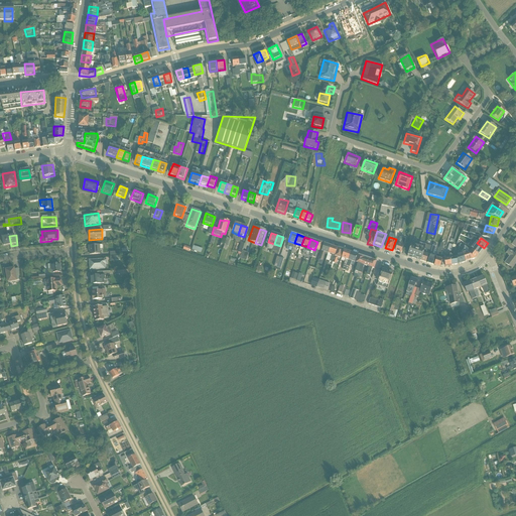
[(395,251),(401,253),(405,241),(401,240),(400,244),(397,243),(395,251)]
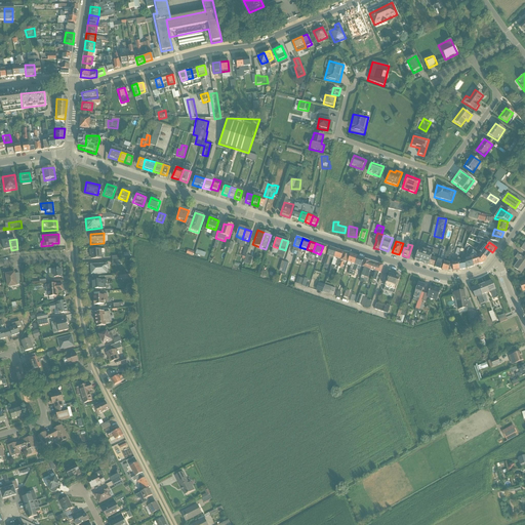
[(492,252),(485,247),(480,254),(487,259),(492,252)]
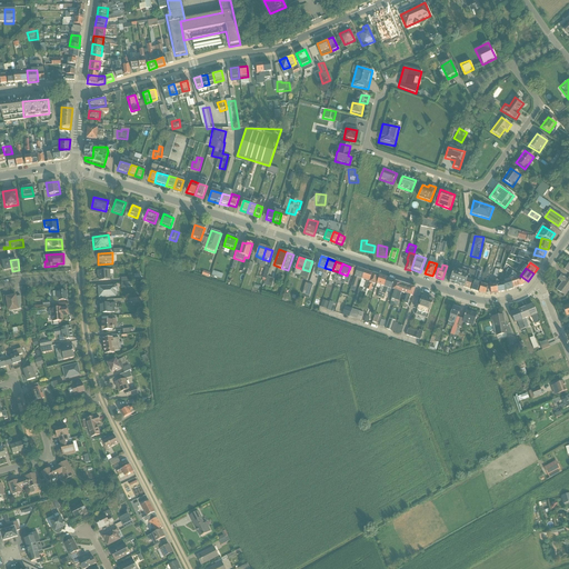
[(353,277),(361,280),(365,271),(357,269),(353,277)]
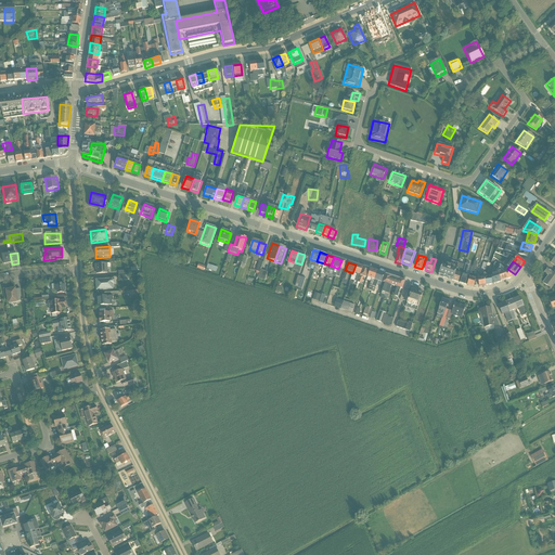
[(95,274),(108,273),(107,263),(94,265),(95,274)]
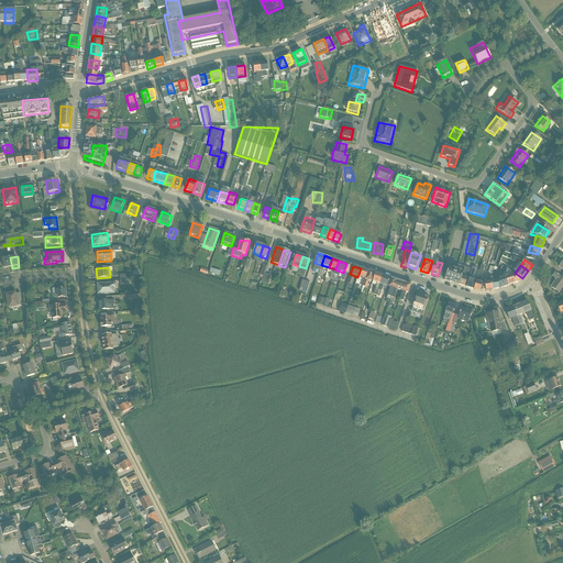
[(222,278),(224,273),(216,268),(213,274),(222,278)]
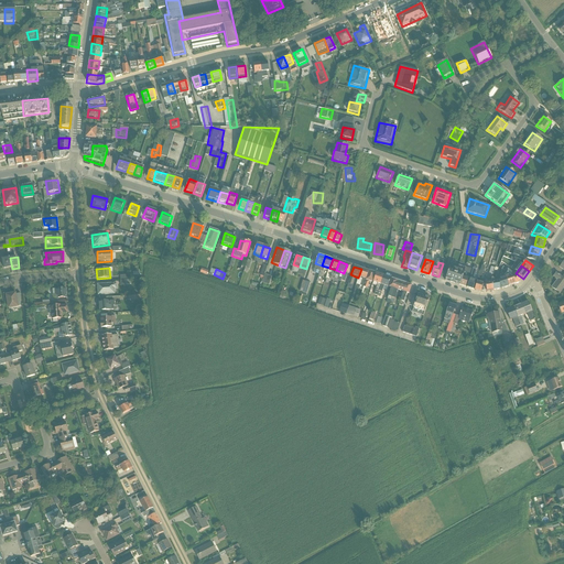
[(366,280),(369,272),(361,269),(358,278),(366,280)]
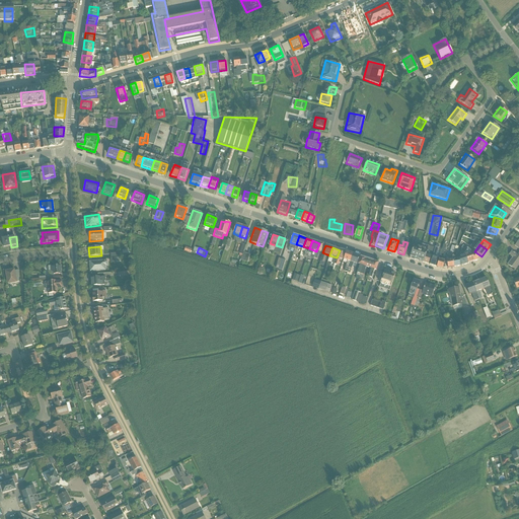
[(410,258),(417,261),(420,251),(413,249),(410,258)]
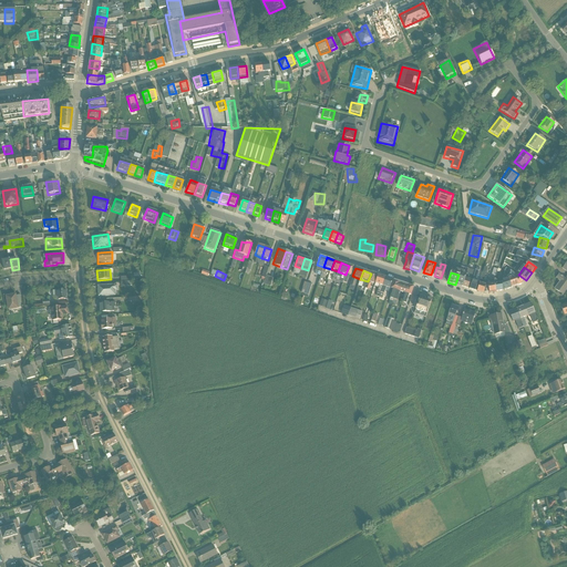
[(368,281),(374,284),(377,276),(371,274),(368,281)]
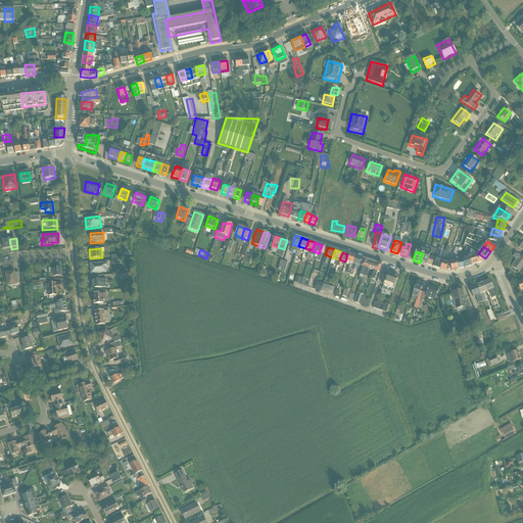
[(427,265),(430,255),(423,253),(420,263),(427,265)]
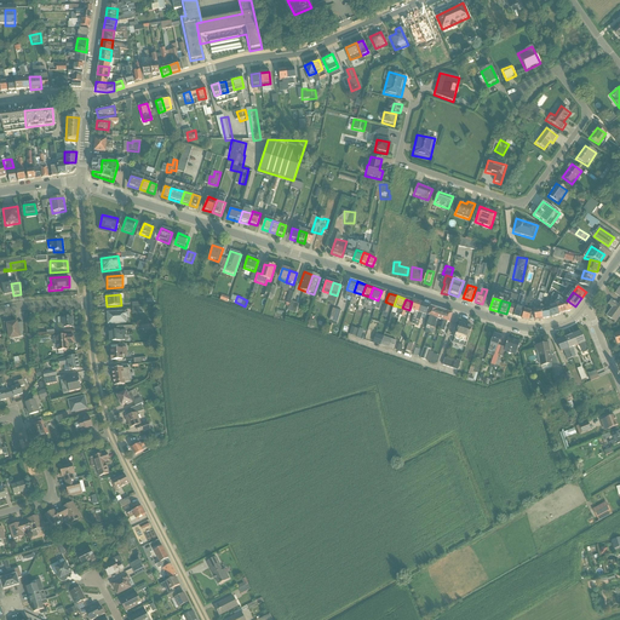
[(570,313),(575,306),(567,300),(562,306),(570,313)]
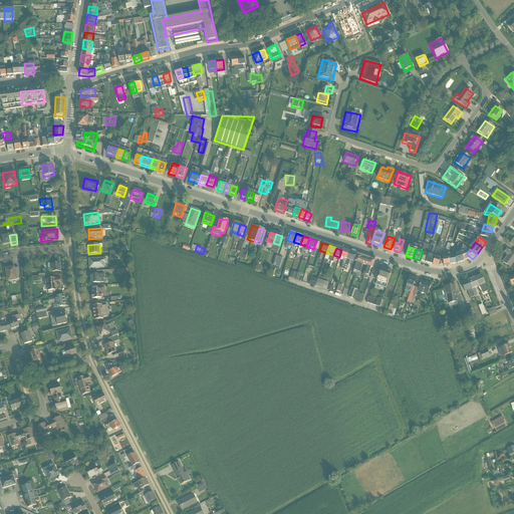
[(510,268),(513,262),(513,253),(506,249),(503,253),(507,255),(502,262),(510,268)]
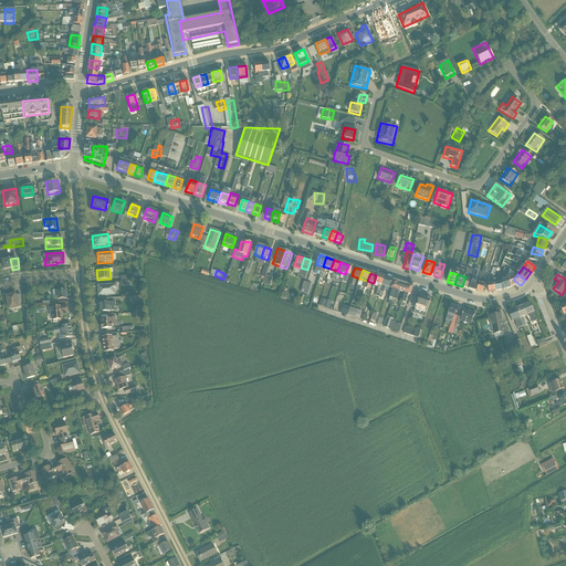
[(383,286),(385,278),(378,275),(375,284),(383,286)]
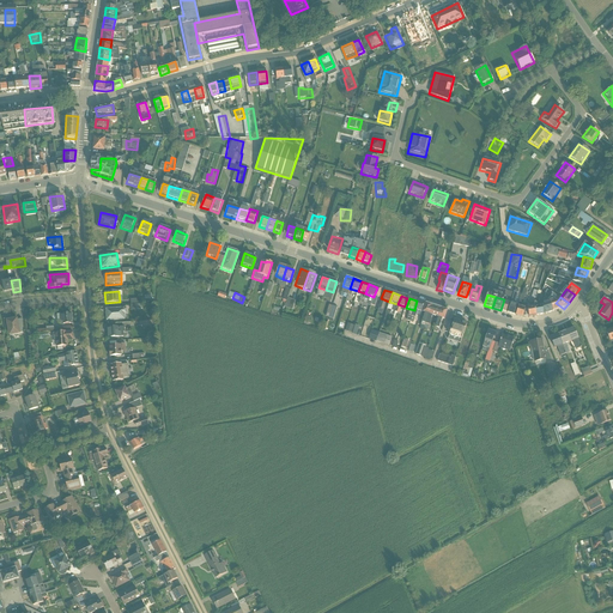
[(135,299),(135,310),(147,311),(147,299),(135,299)]
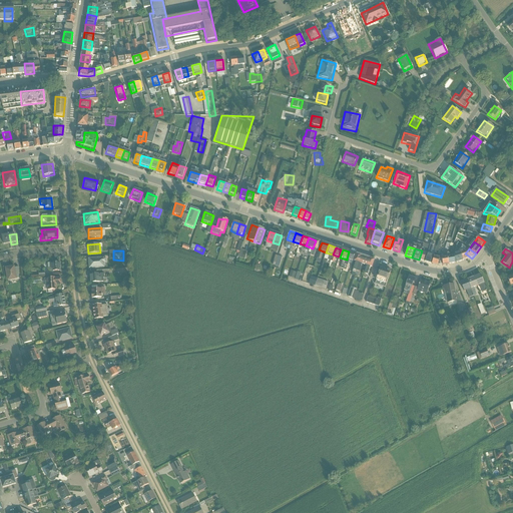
[(347,260),(353,262),(355,253),(349,251),(347,260)]
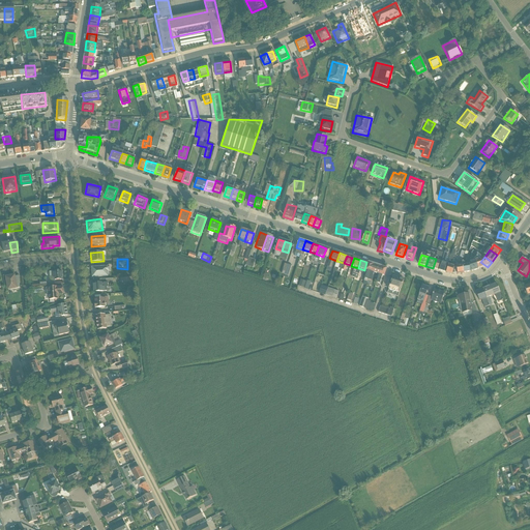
[(478,269),(488,267),(480,262),(478,260),(475,261),(478,269)]
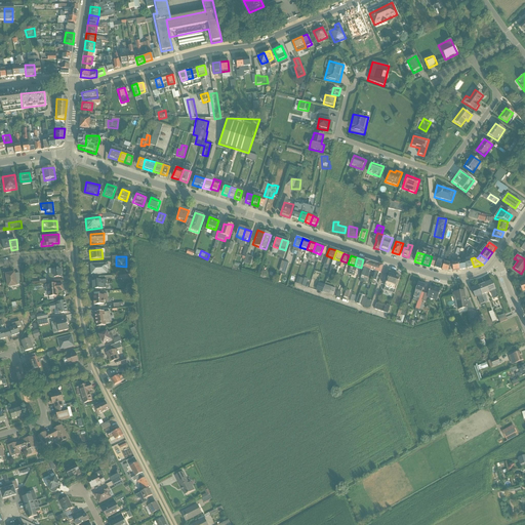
[(467,270),(474,267),(471,258),(465,260),(467,270)]
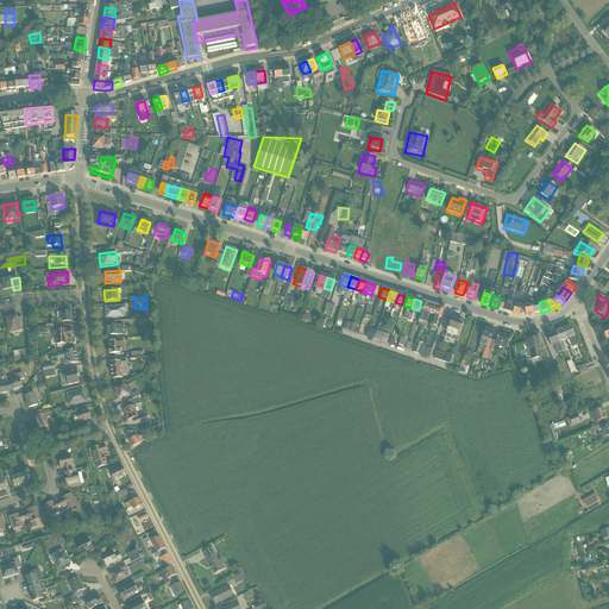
[(420,311),(427,313),(429,303),(422,302),(420,311)]
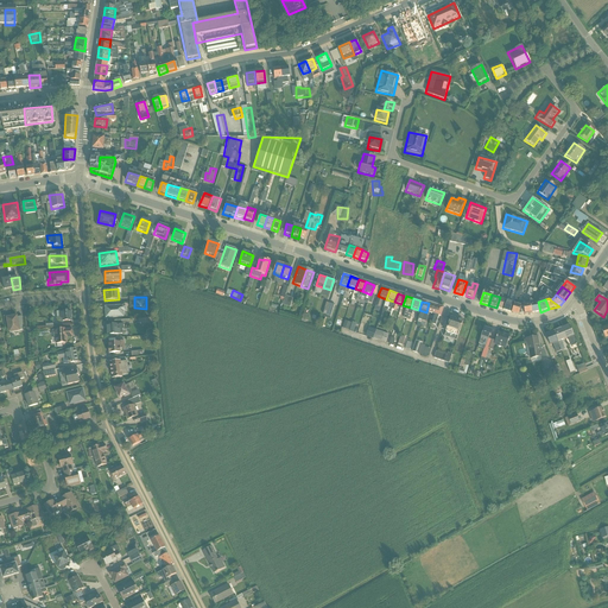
[(540,312),(538,302),(530,304),(532,314),(540,312)]
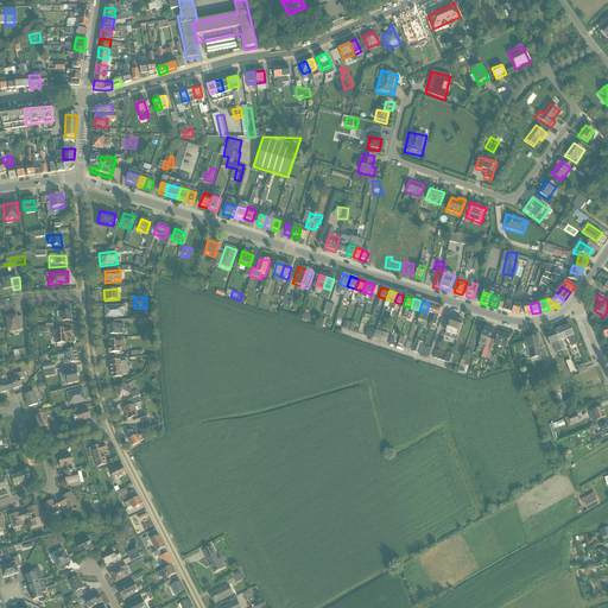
[(126,311),(125,304),(105,305),(105,318),(122,317),(122,311),(126,311)]
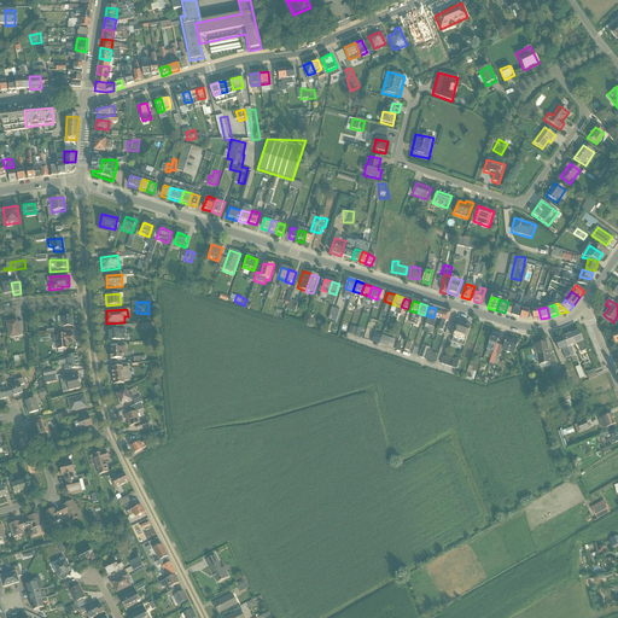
[(336,309),(333,321),(342,322),(344,310),(336,309)]
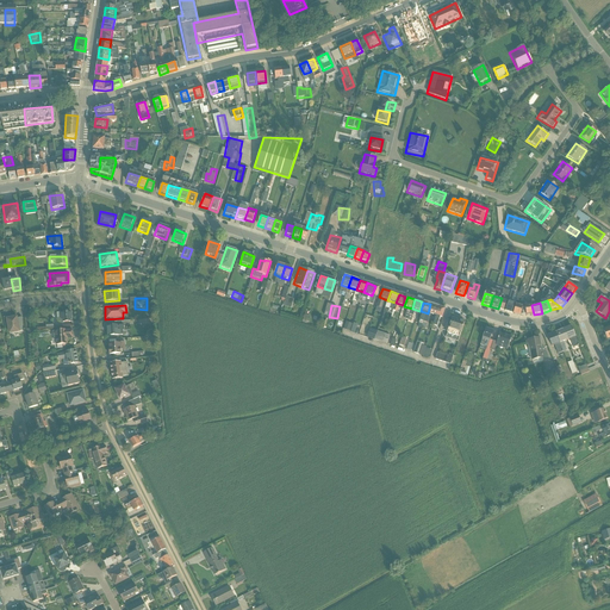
[(434,316),(442,318),(444,309),(437,306),(434,316)]
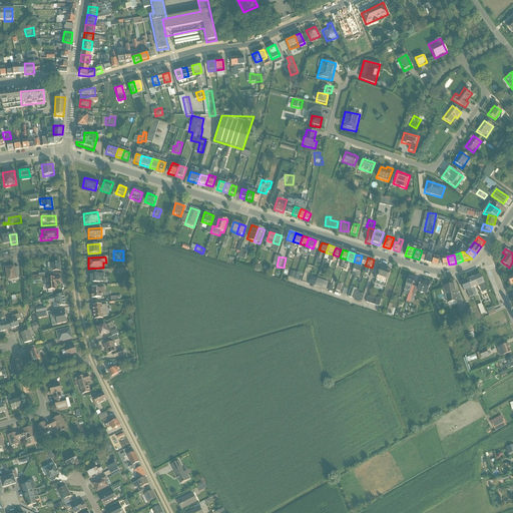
[(51,271),(60,271),(60,262),(50,262),(51,271)]
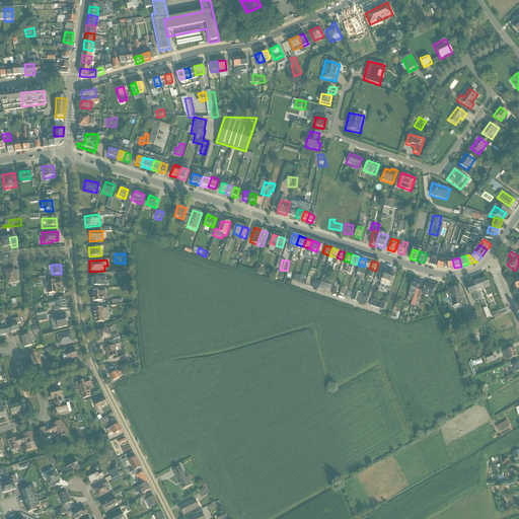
[(6,284),(16,282),(14,269),(4,270),(6,284)]
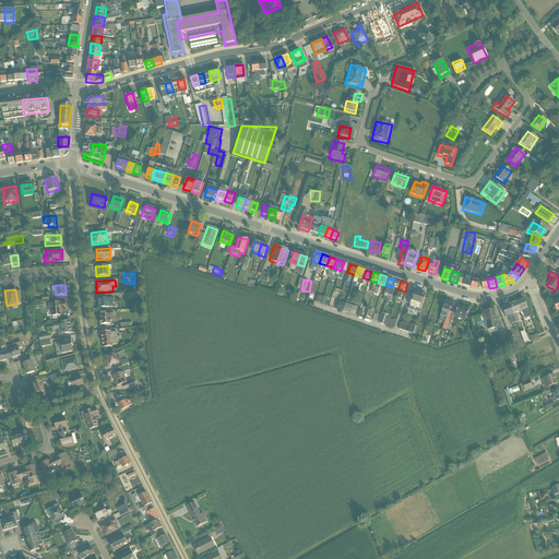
[(409,306),(420,309),(426,296),(414,292),(409,306)]
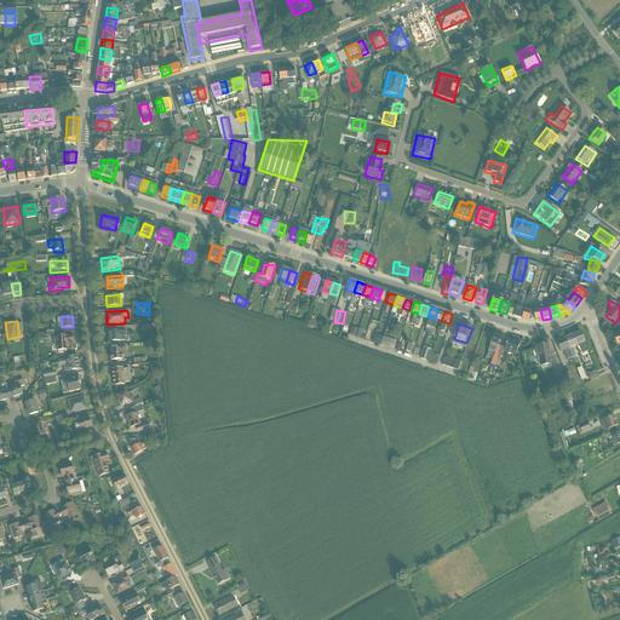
[(109,339),(125,339),(125,329),(109,329),(109,339)]
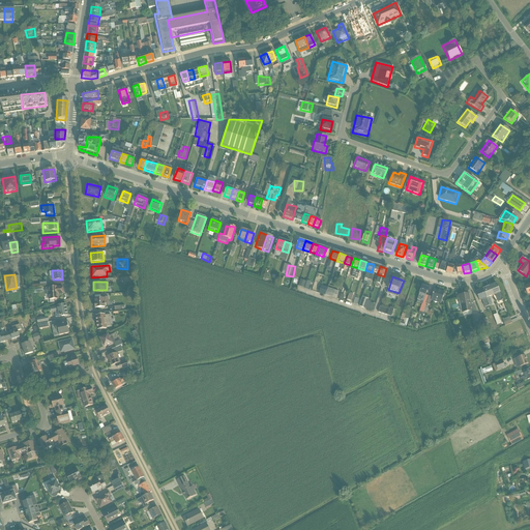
[(493,295),(500,292),(496,283),(489,286),(493,295)]
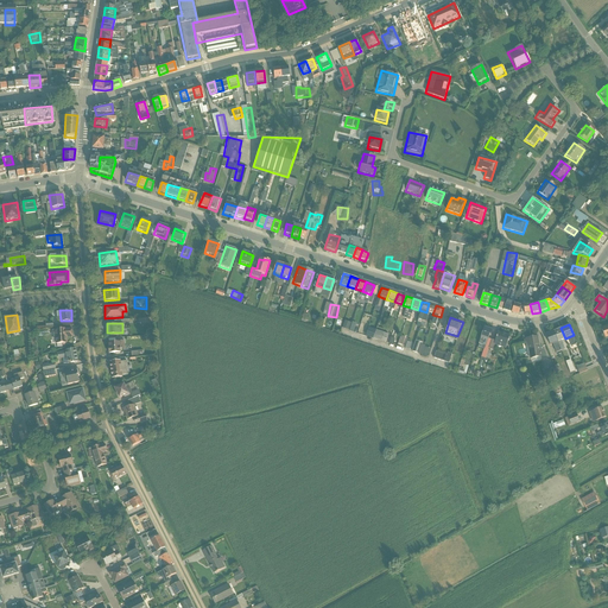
[(480,336),(488,339),(492,328),(483,325),(480,336)]
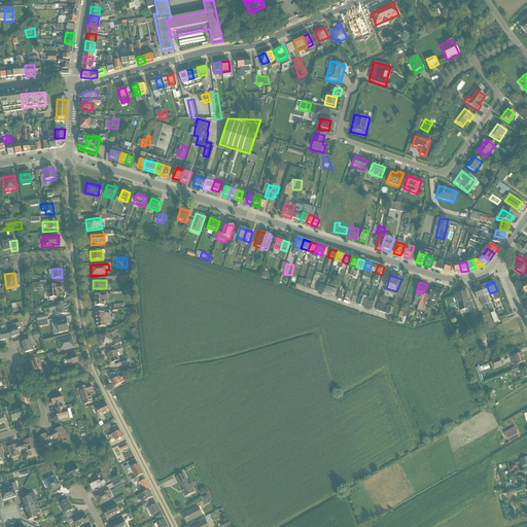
[(62,297),(62,284),(46,284),(47,299),(62,297)]
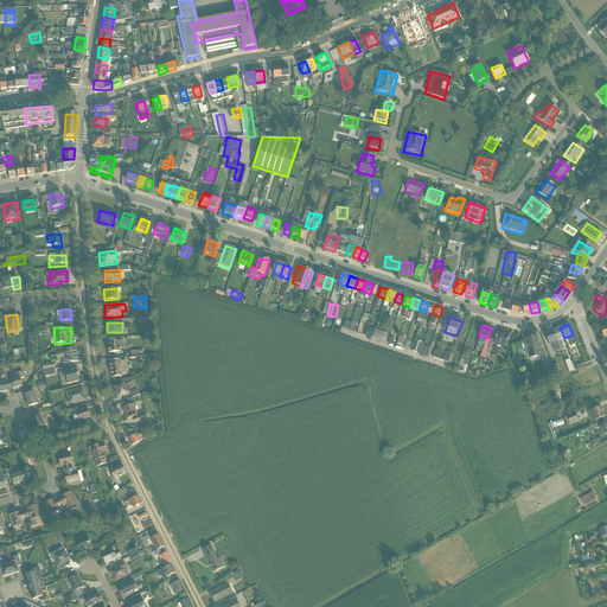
[(564,338),(560,327),(553,331),(557,340),(564,338)]
